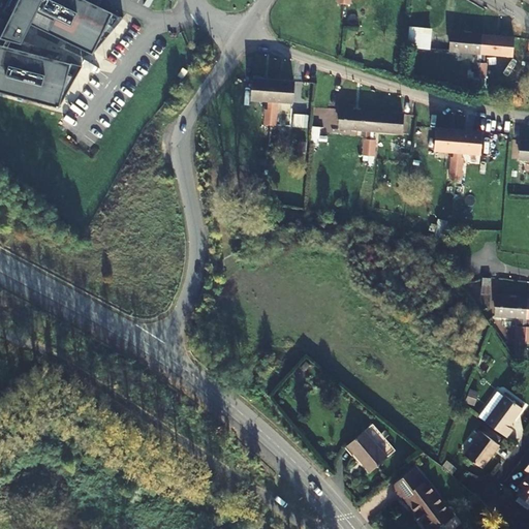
[(11,14),(0,37),(6,39),(11,41),(22,43),(28,31),(19,26),(21,20),(93,55),(103,32),(110,35),(123,18),(86,0),(12,0),(7,12),(11,14)]
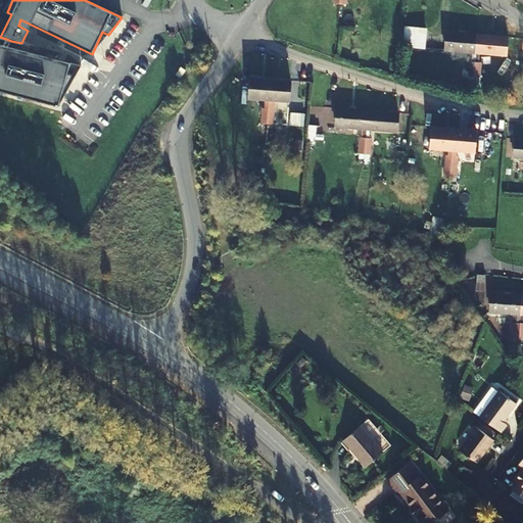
[(425,28),(405,27),(403,46),(424,48),(425,28)]
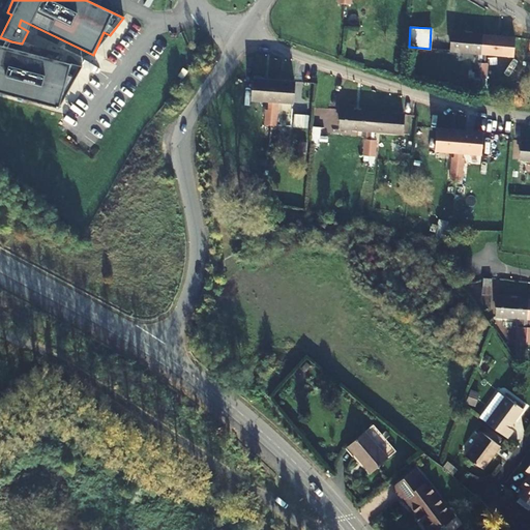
[(479,79),(483,35),(452,32),(450,52),(478,54),(477,63),(475,63),(473,78),(479,79)]
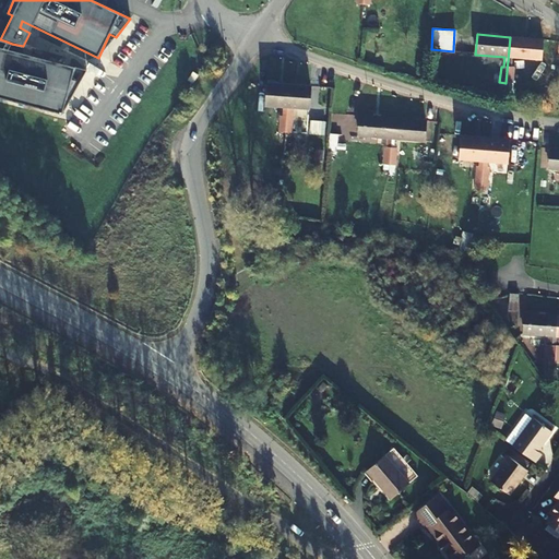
[(506,83),(512,84),(513,67),(511,67),(512,57),(540,60),(543,39),(510,37),(506,83)]
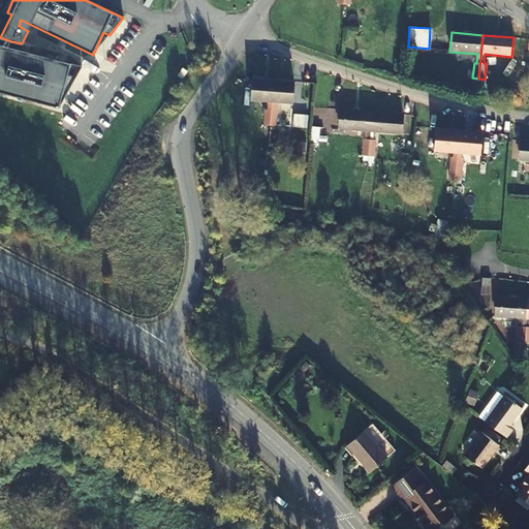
[(0,43),(0,92),(59,109),(63,92),(67,93),(83,66),(8,47),(3,45),(0,43)]
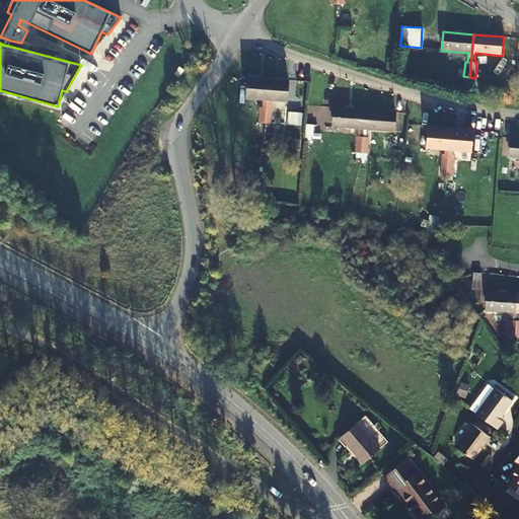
[(265,123),(270,79),(248,77),(247,97),(263,98),(262,107),(260,107),(258,123),(254,123),(253,138),(264,139),(265,123)]
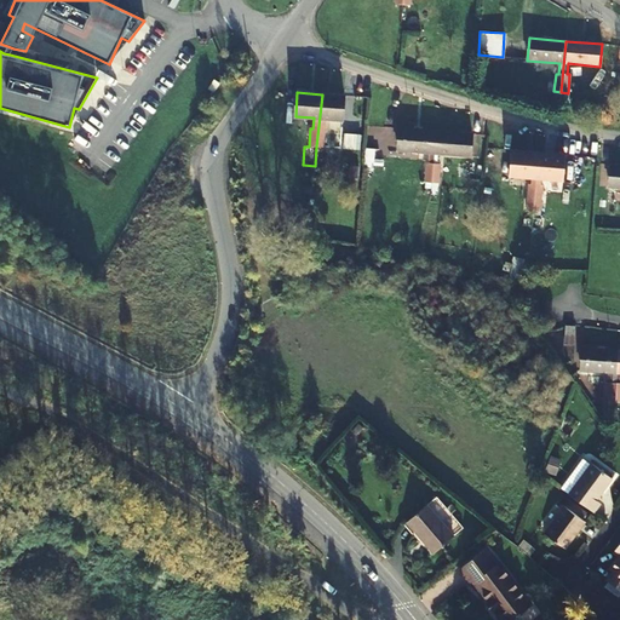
[(322,95),(316,147),(325,148),(326,130),(322,130),(323,119),(343,120),(345,97),(322,95)]
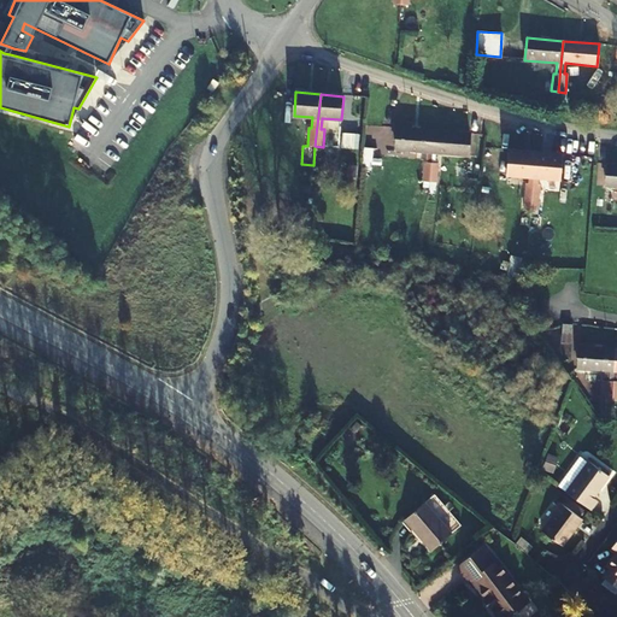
[(275,129),(266,125),(259,141),(268,145),(275,129)]
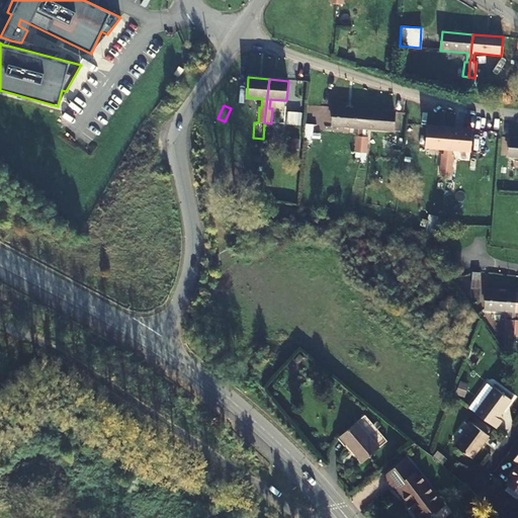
[(361,153),(365,110),(335,107),(333,125),(360,128),(359,138),(357,138),(355,152),(361,153)]
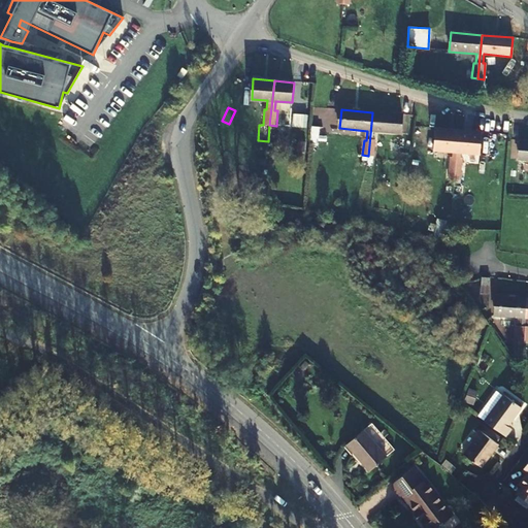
[(372,112),(368,156),(374,156),(375,140),(372,140),(373,131),(401,133),(403,116),(372,112)]
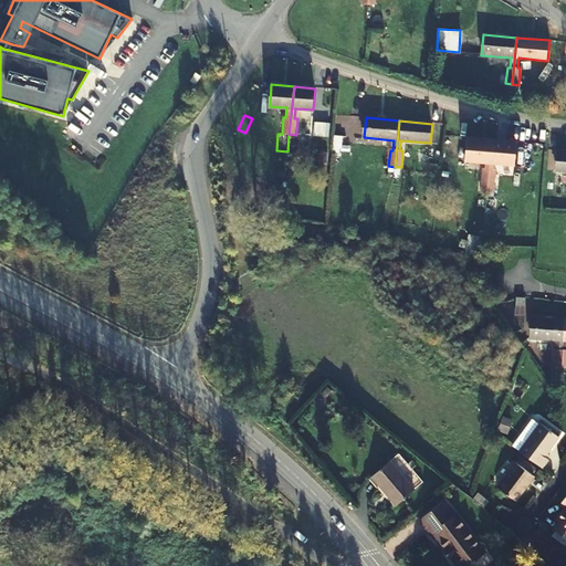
[(489,186),(492,138),(468,136),(465,158),(486,159),(485,170),(482,169),(481,186),(489,186)]
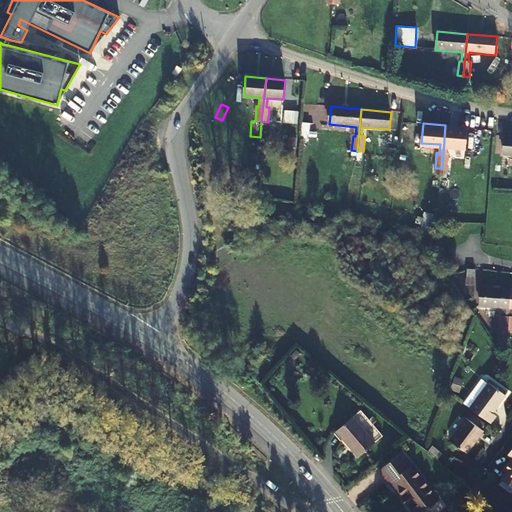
[(445,125),(442,168),(448,169),(449,155),(447,154),(447,145),(466,147),(468,127),(445,125)]
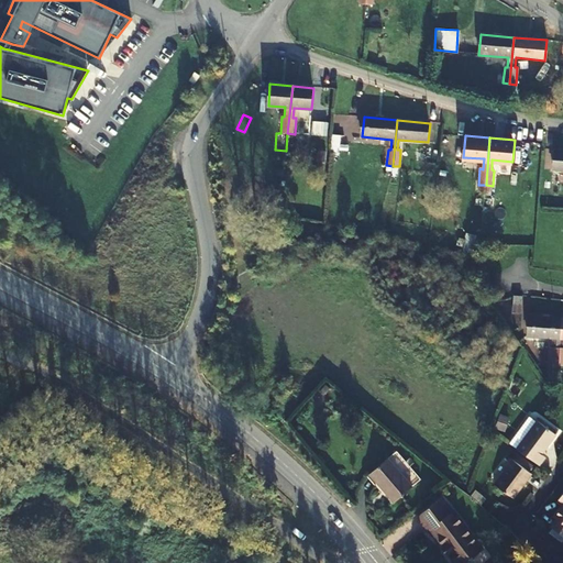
[(562,150),(554,150),(552,169),(562,169),(562,150)]
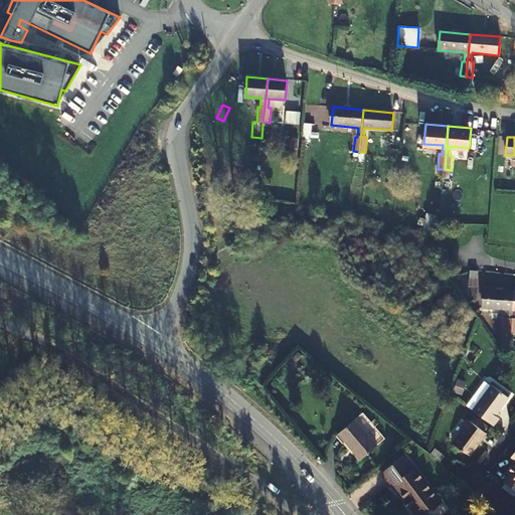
[(422,157),(415,157),(414,171),(421,171),(422,157)]
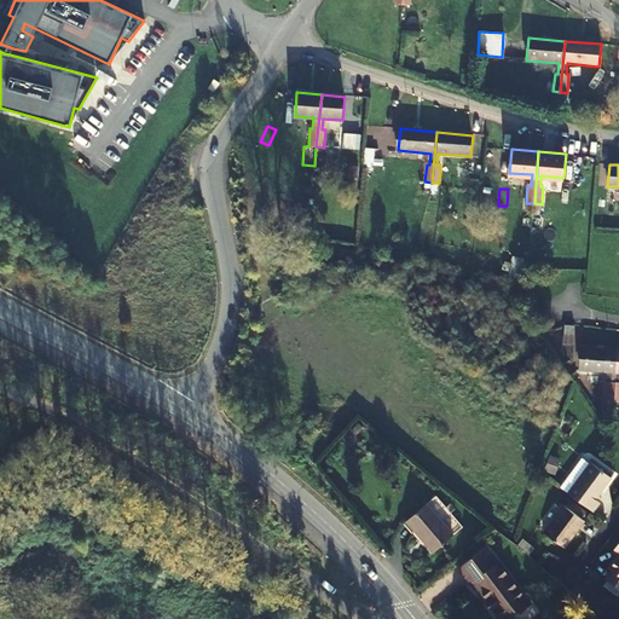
[(563,342),(577,343),(578,325),(565,325),(563,342)]
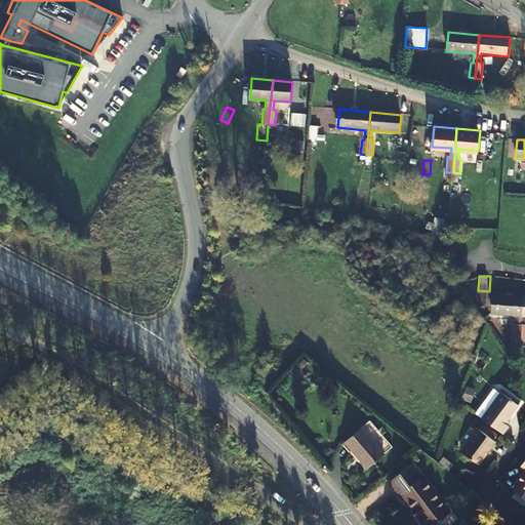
[(519,339),(522,297),(491,294),(490,313),(517,315),(516,324),(514,324),(513,339),(519,339)]
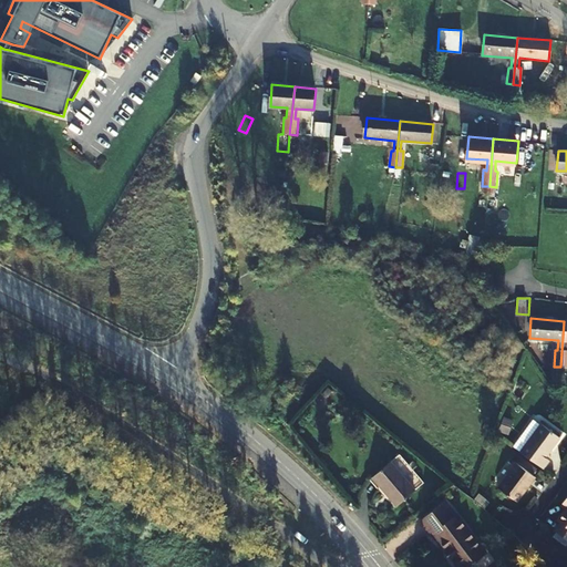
[(539,426),(519,454),(542,470),(547,462),(544,460),(558,440),(539,426)]
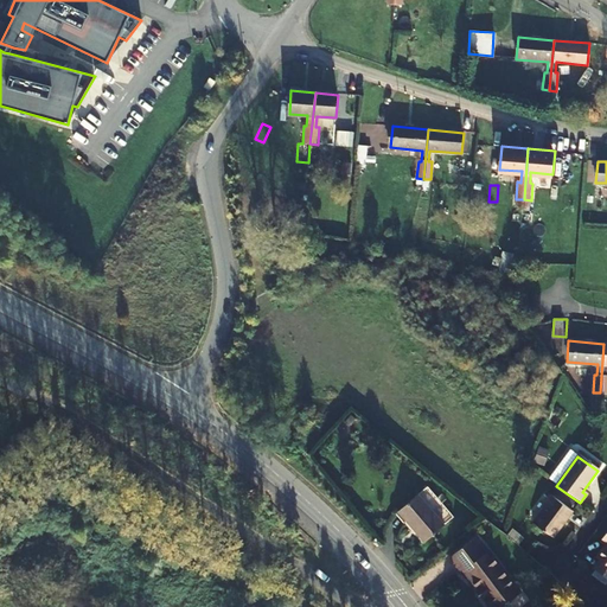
[(442,525),(416,494),(396,511),(423,542),(442,525)]
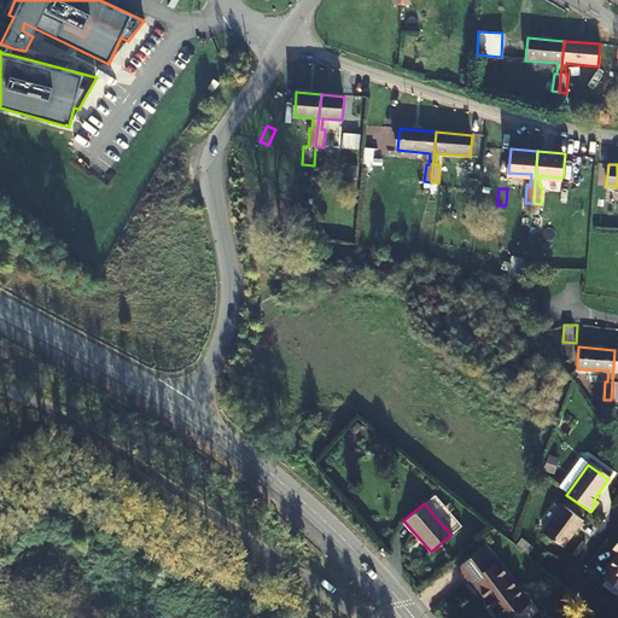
[(582,524),(561,508),(542,535),(561,549),(582,524)]
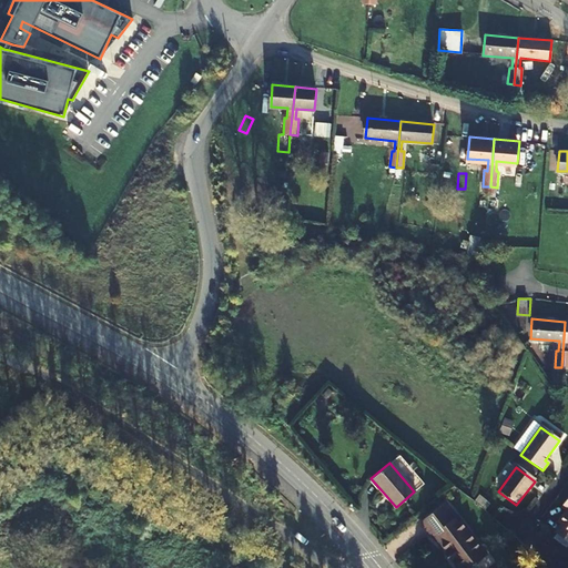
[(567,494),(560,505),(565,508),(555,523),(558,525),(553,533),(567,544),(567,494)]
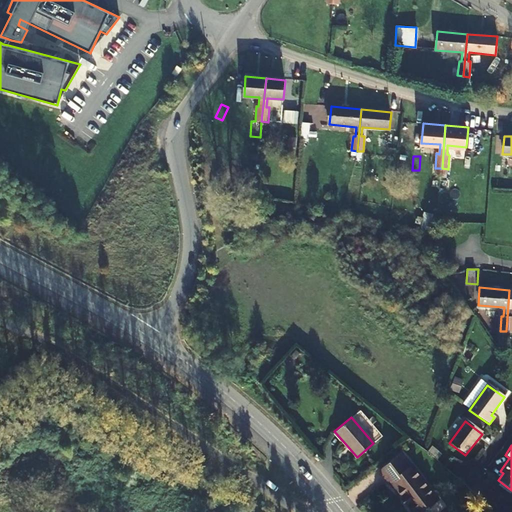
[(439,499),(403,451),(378,469),(388,482),(390,480),(403,497),(401,498),(406,504),(408,503),(414,511),(422,511),(427,509),(428,510),(431,507),(430,506),(439,499)]
